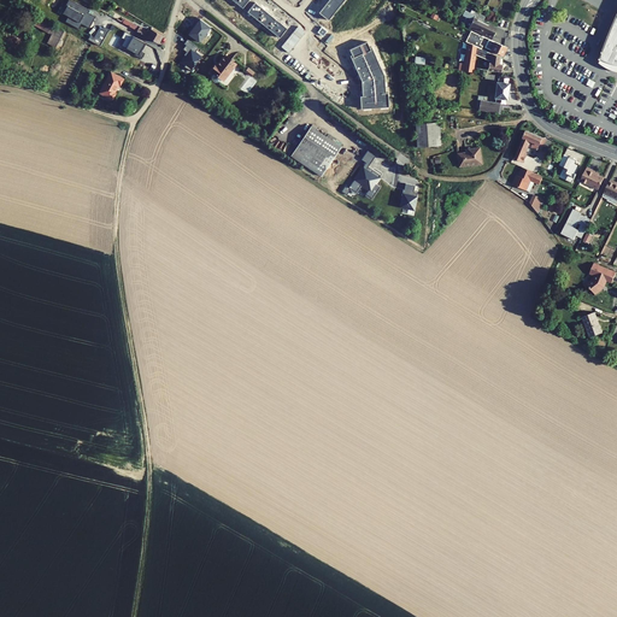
[(88,10),(71,0),(68,0),(65,5),(68,5),(63,13),(68,16),(65,22),(78,29),(82,24),(89,28),(95,17),(87,12),(88,10)]
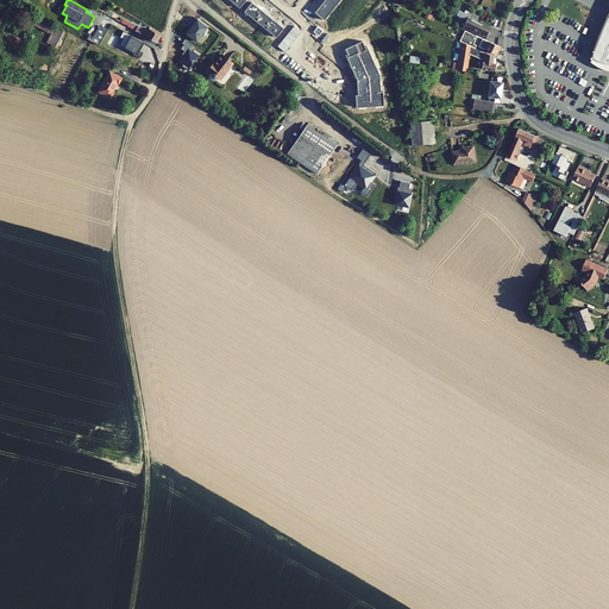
[(325,0),(315,12),(325,19),(339,0),(325,0)]
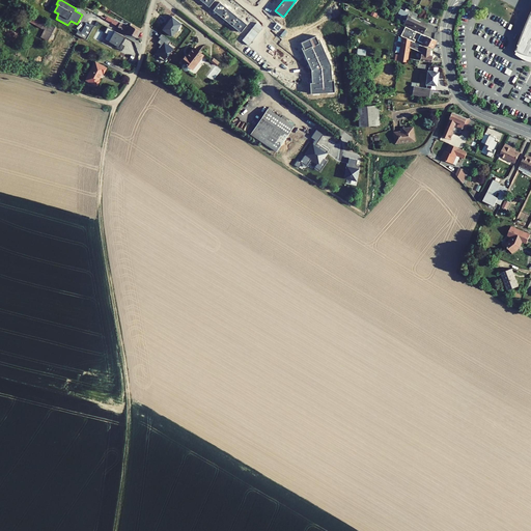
[(220,2),(213,10),(241,32),(247,25),(220,2)]
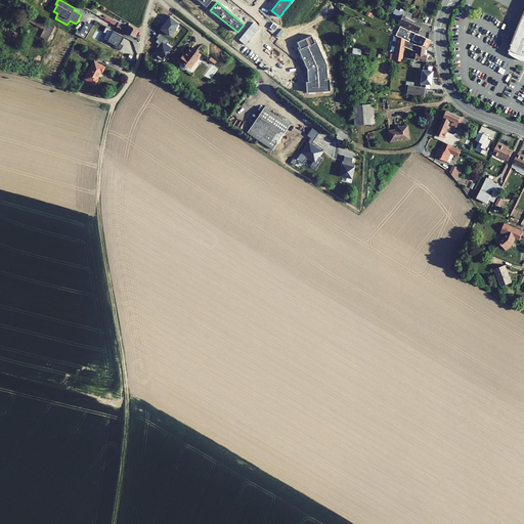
[(395,9),(393,12),(399,15),(398,16),(400,17),(397,24),(410,30),(409,31),(410,31),(416,33),(418,34),(422,25),(409,19),(411,13),(403,10),(402,12),(399,11),(395,9)]
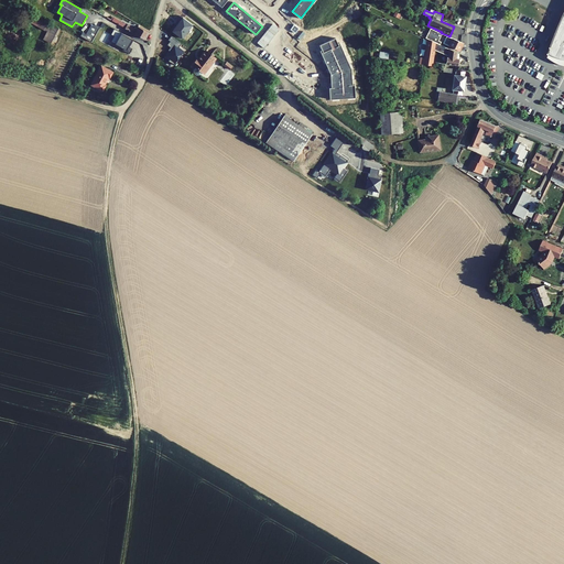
[(41,19),(42,18),(35,14),(31,23),(38,26),(41,19)]
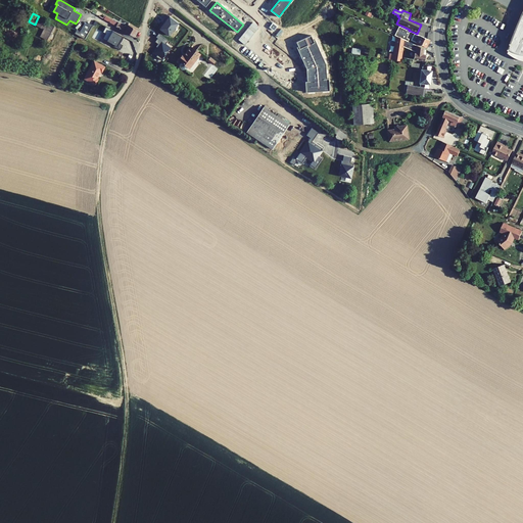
[(522,14),(522,16),(521,19),(520,24),(518,27),(517,30),(516,33),(514,37),(509,50),(508,51),(509,51),(510,50),(512,51),(514,53),(516,53),(518,54),(521,55),(522,55),(522,14)]
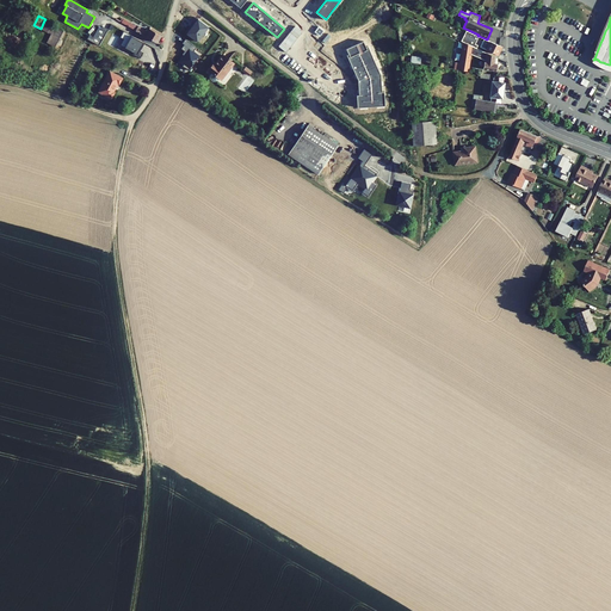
[(189,28),(185,32),(197,42),(209,28),(196,18),(192,22),(195,24),(191,29),(189,28)]
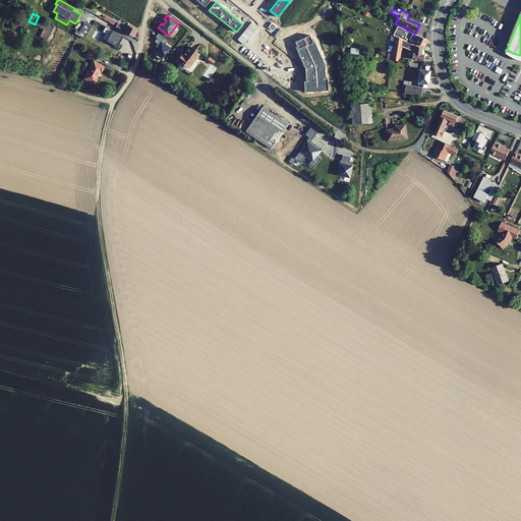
[(54,25),(38,17),(35,24),(44,30),(40,37),(47,40),(54,25)]
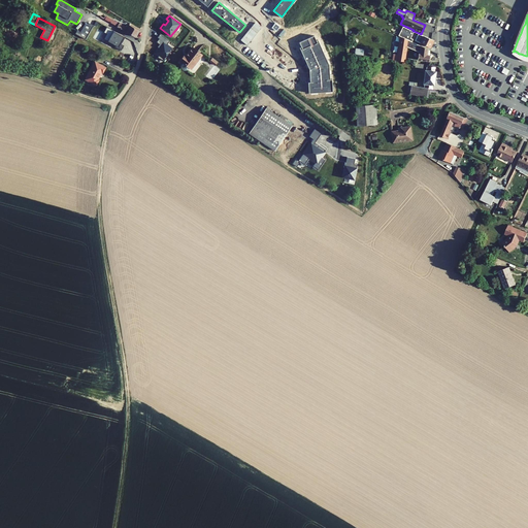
[(110,23),(136,37),(139,31),(129,25),(128,27),(120,23),(119,23),(112,20),(110,23)]
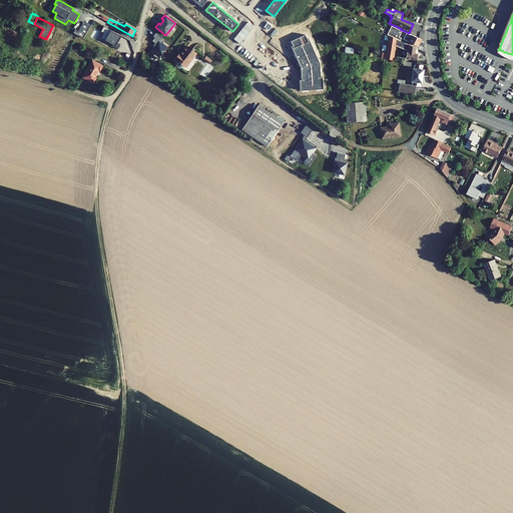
[(75,29),(73,33),(83,38),(90,24),(86,22),(85,24),(83,23),(78,31),(75,29)]
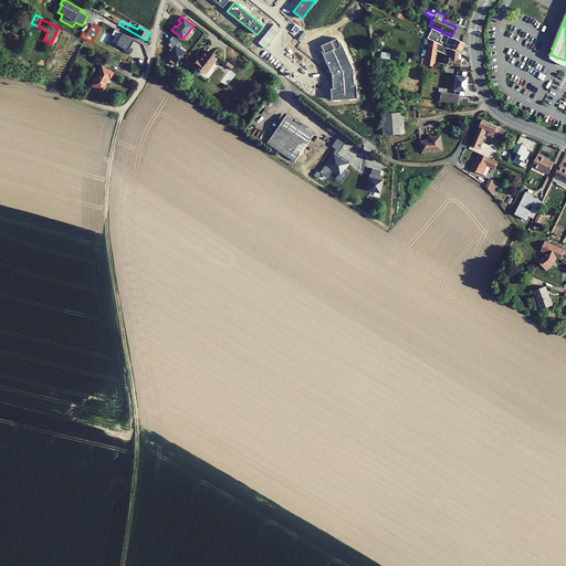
[(134,40),(114,29),(112,34),(114,35),(111,41),(121,46),(119,49),(129,53),(133,49),(129,46),(134,40)]
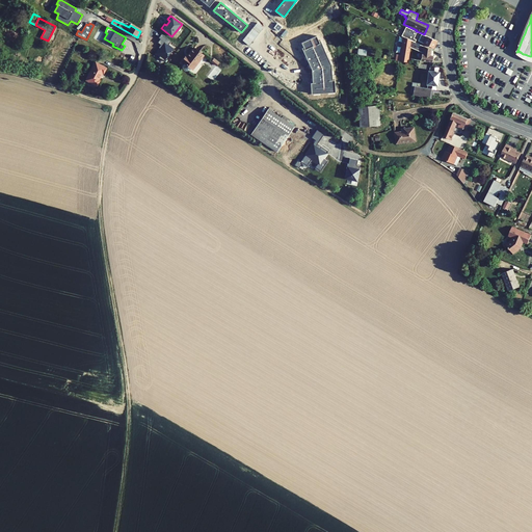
[(403,37),(410,41),(415,43),(416,40),(414,38),(417,31),(416,31),(406,27),(401,36),(403,37)]
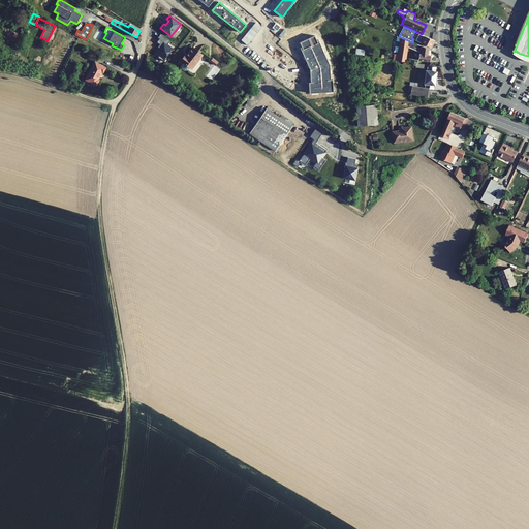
[(415,40),(431,48),(434,40),(422,34),(419,33),(415,40)]
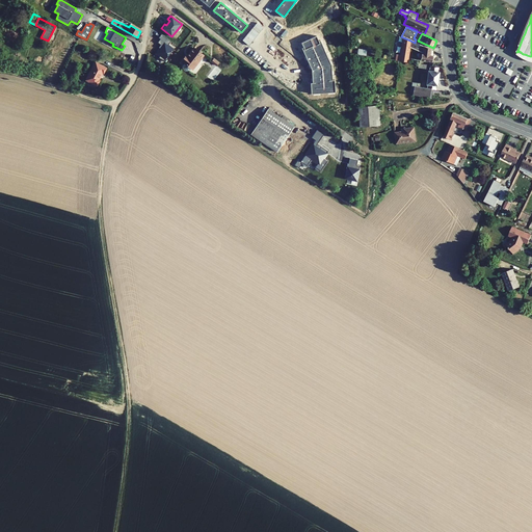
[(333,80),(331,65),(320,41),(319,41),(317,35),(301,43),(303,48),(302,48),(312,70),(313,83),(311,83),(312,94),(335,91),(334,80),(333,80)]
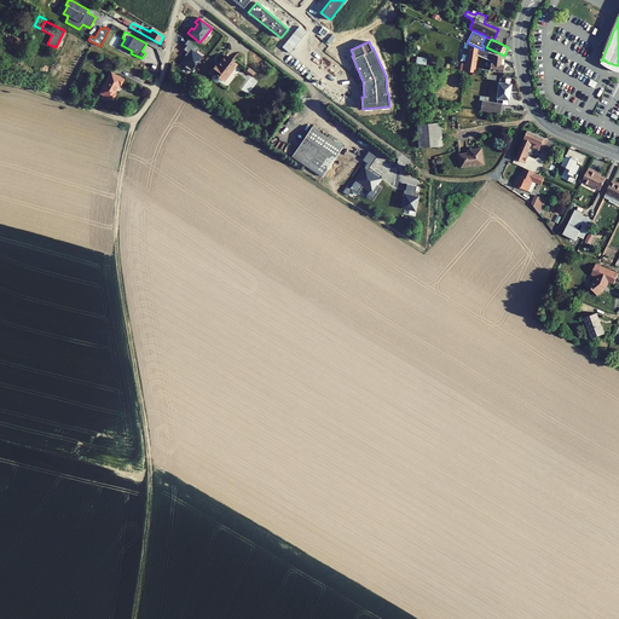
[(474,73),(476,55),(478,47),(469,44),(467,64),(466,71),(474,73)]
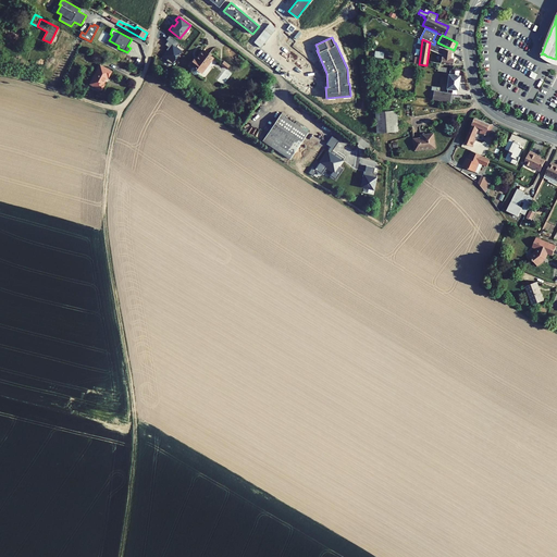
[(429,49),(442,56),(443,48),(434,45),(430,42),(429,49)]
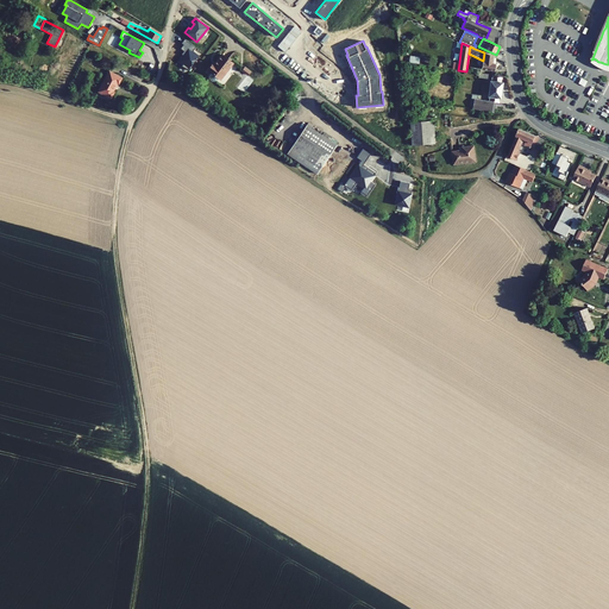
[(212,61),(207,66),(211,68),(208,71),(208,75),(212,77),(215,77),(218,74),(220,75),(232,58),(221,50),(213,61),(212,61)]
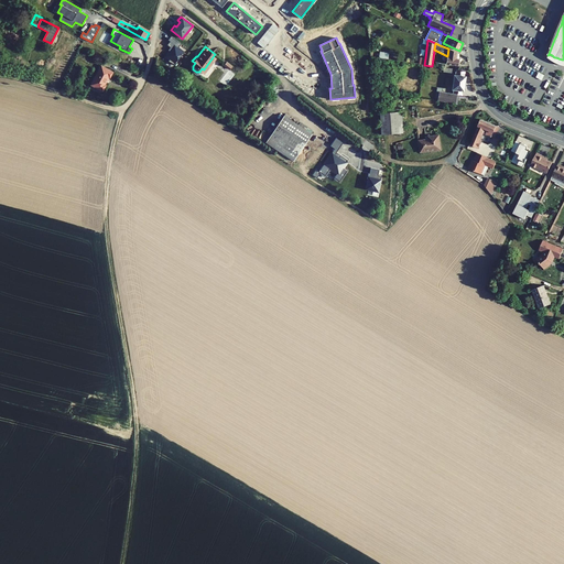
[(457,58),(457,53),(448,49),(447,56),(446,64),(457,65),(458,64),(458,61),(457,58)]
